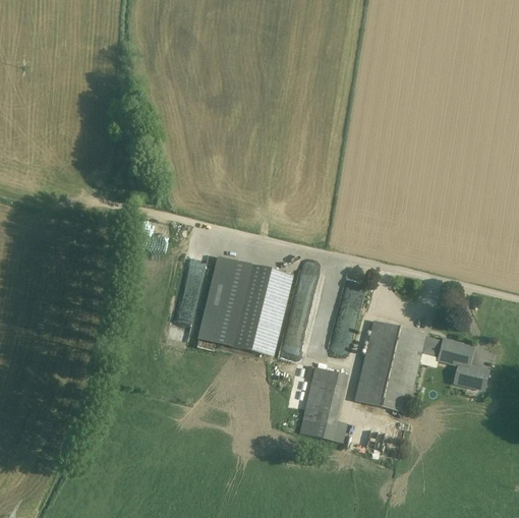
[(355,344),(370,272),(331,264),(314,345),(330,348),(332,339),(355,344)]
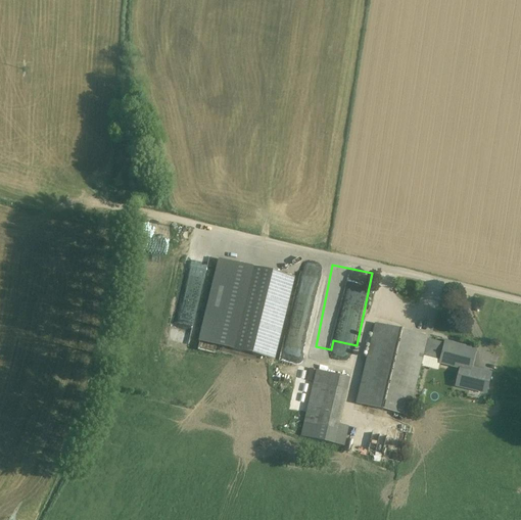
[(294,276),(253,266),(234,346),(275,357),(294,276)]
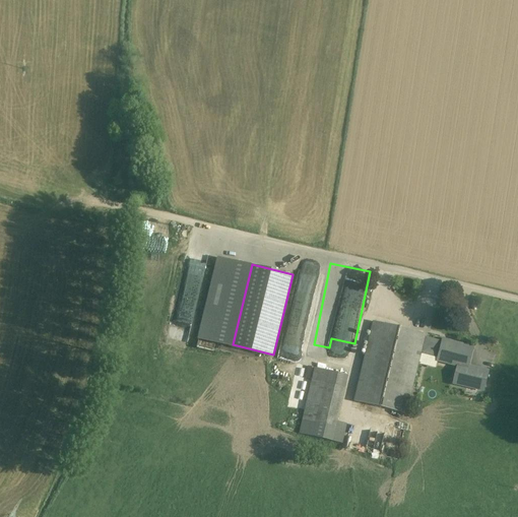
[(427,331),(375,319),(355,399),(407,411),(422,351),(426,334),(427,331)]
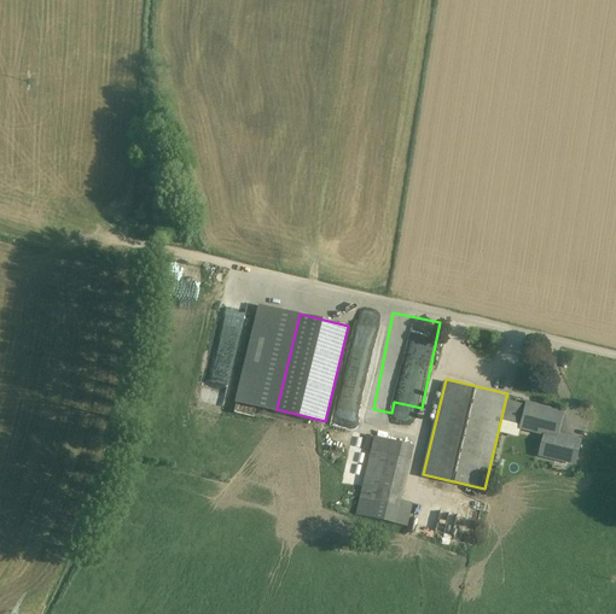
[(539,404),(528,401),(527,403),(506,397),(501,417),(522,424),(522,427),(523,426),(547,431),(545,442),(571,449),(574,437),(559,433),(565,410),(547,405),(547,408),(538,405),(539,404)]
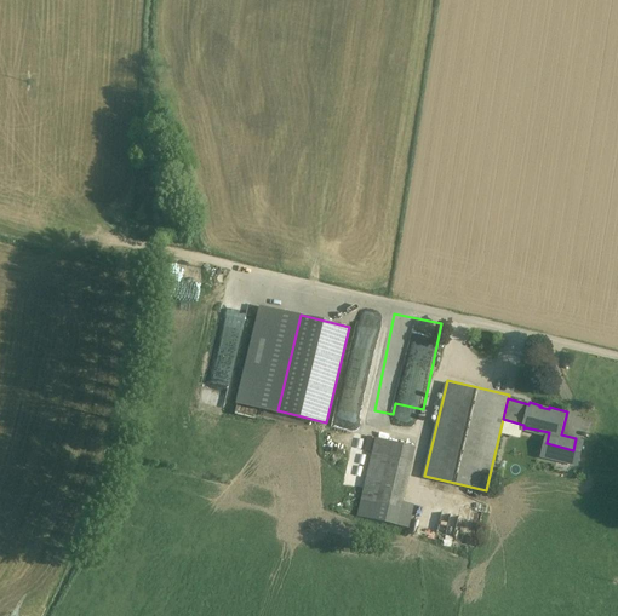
[(417,445),(377,436),(373,450),(413,460),(417,445)]
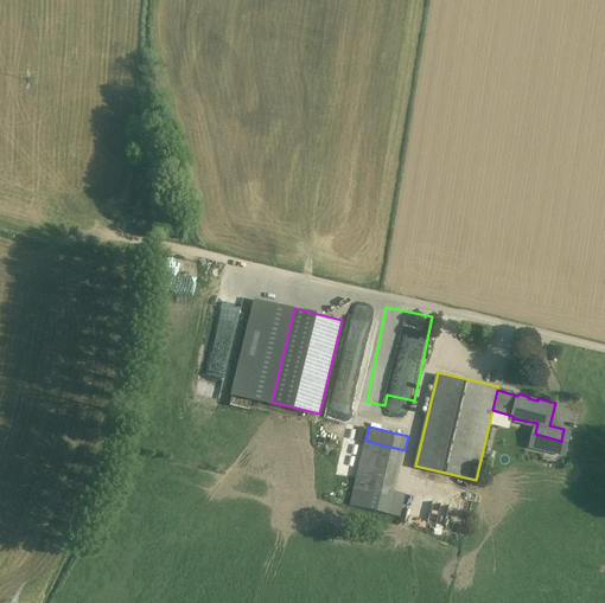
[(405,450),(365,441),(355,487),(394,496),(395,491),(405,450)]
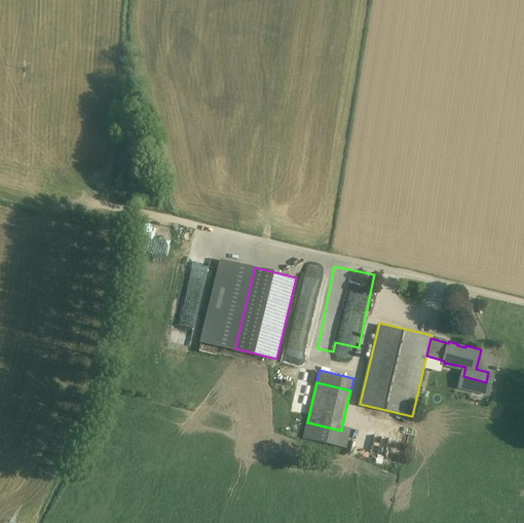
[(341,431),(307,422),(304,436),(347,447),(352,427),(342,425),(341,431)]
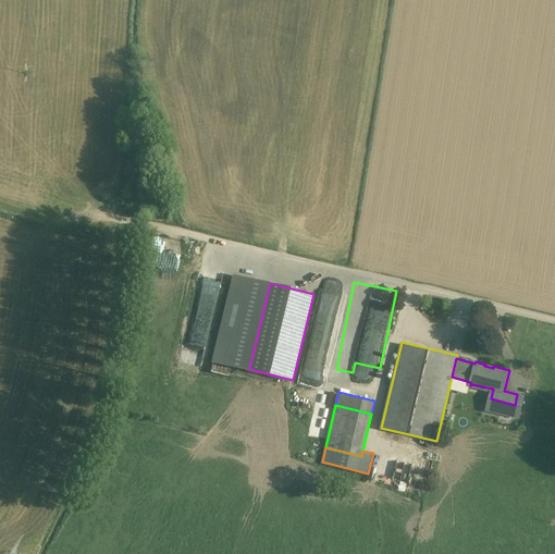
[(434,458),(423,456),(416,488),(427,490),(434,458)]
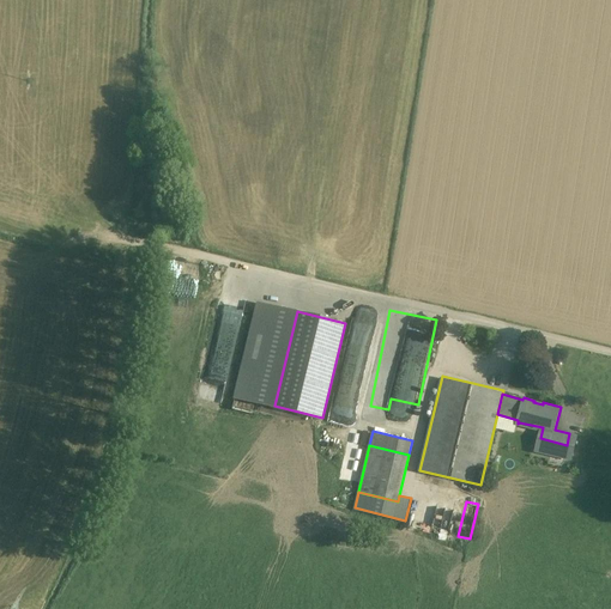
[(447,506),(439,504),(434,524),(442,527),(447,506)]
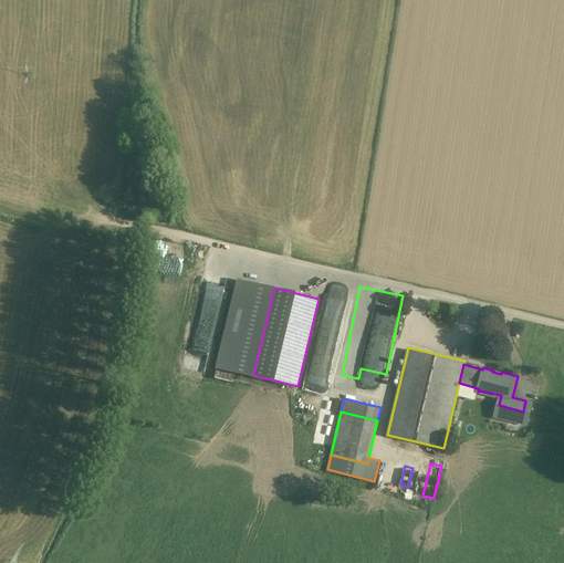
[(413,468),(408,487),(416,489),(420,469),(413,468)]
